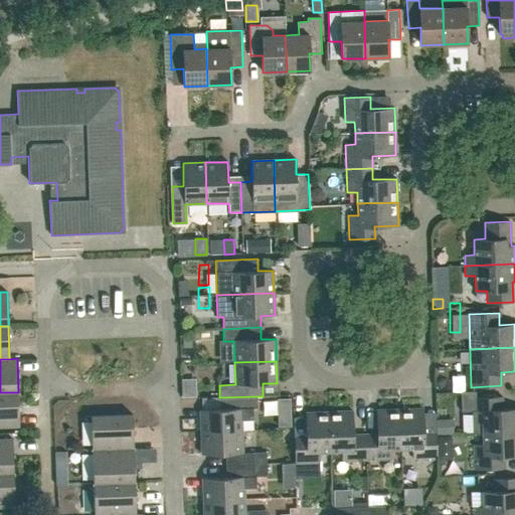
[(472,411),(473,435),(483,434),(482,434),(514,432),(514,408),(502,408),(502,397),(476,397),(476,391),(461,391),(462,411),(472,411)]
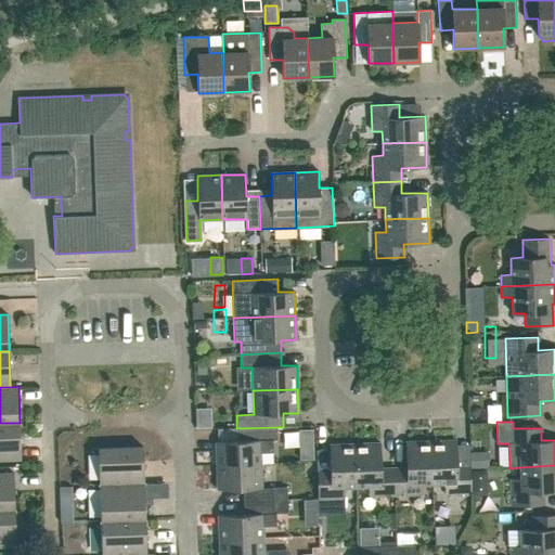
[(0,423),(0,460),(21,460),(20,423),(0,423)]
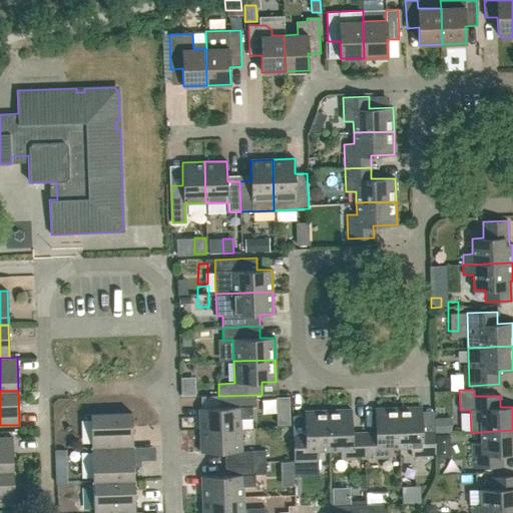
[(199,408),(199,431),(240,429),(240,418),(252,418),(252,407),(257,407),(255,395),(218,396),(219,408),(199,408)]
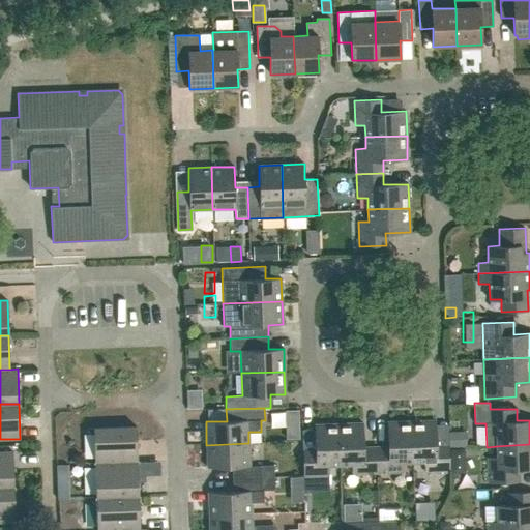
[(436,445),(435,420),(411,421),(413,462),(424,462),(424,472),(449,471),(448,444),(436,445)]
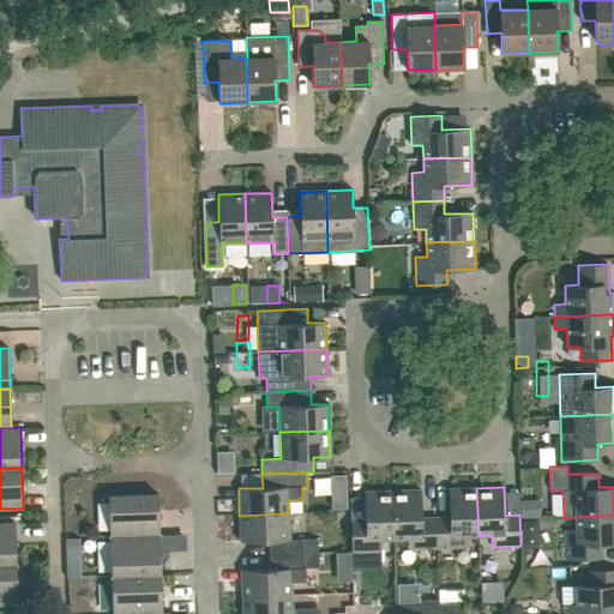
[(449,488),(450,517),(435,518),(437,548),(465,547),(464,536),(479,535),(476,488),(449,488)]
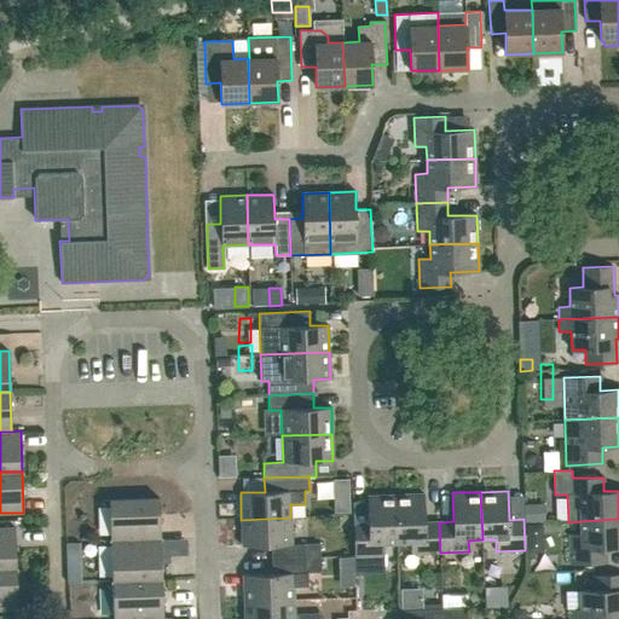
[(424,522),(423,493),(395,495),(397,543),(411,543),(411,554),(440,553),(439,522),(424,522)]
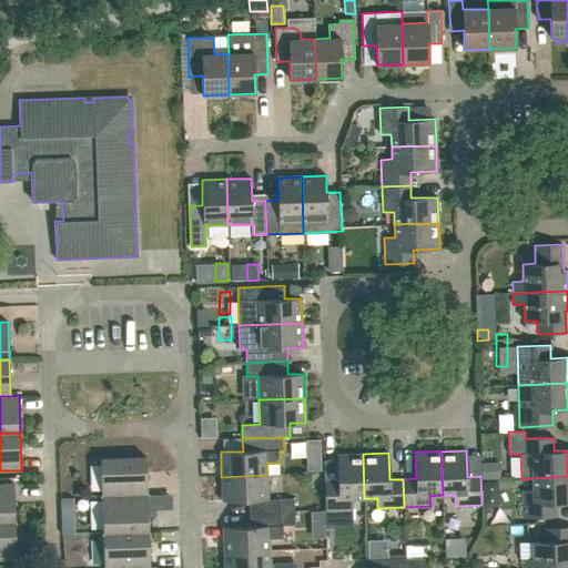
[(352,509),(352,498),(364,498),(363,454),(336,455),(337,482),(324,482),(325,510),(352,509)]
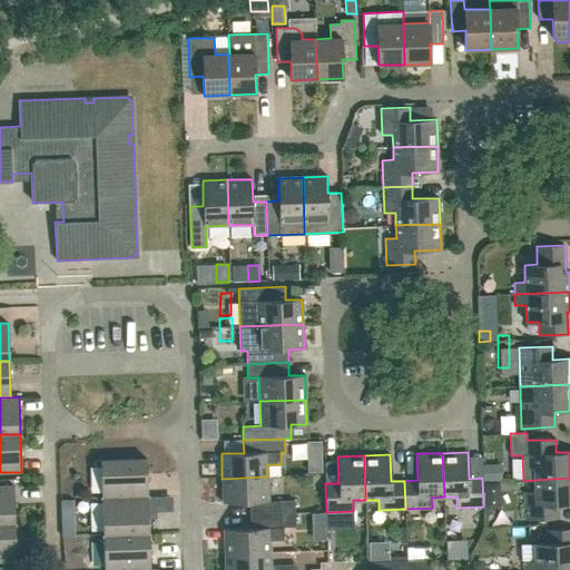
[(81,457),(81,483),(91,483),(92,457),(81,457)]
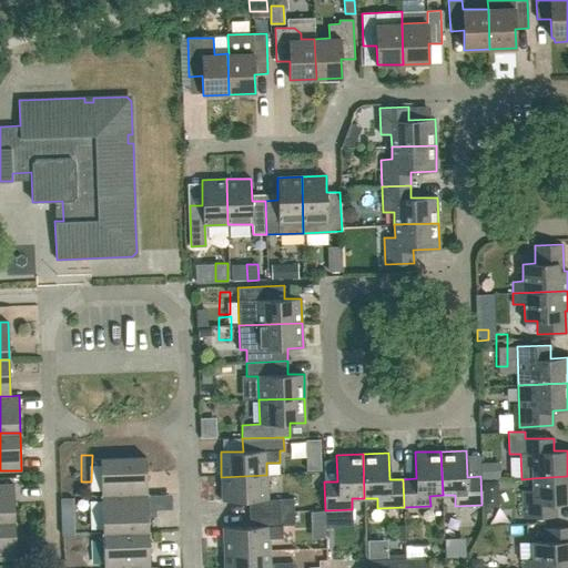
[(145,457),(100,458),(101,496),(148,495),(145,457)]
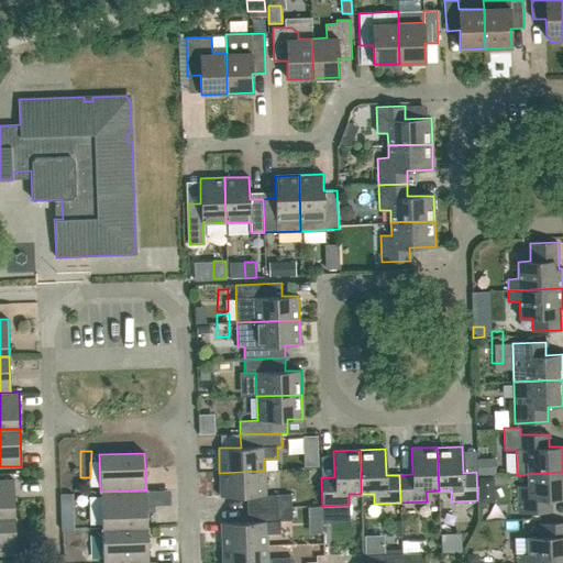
[(317,455),(304,455),(305,466),(318,466),(317,455)]
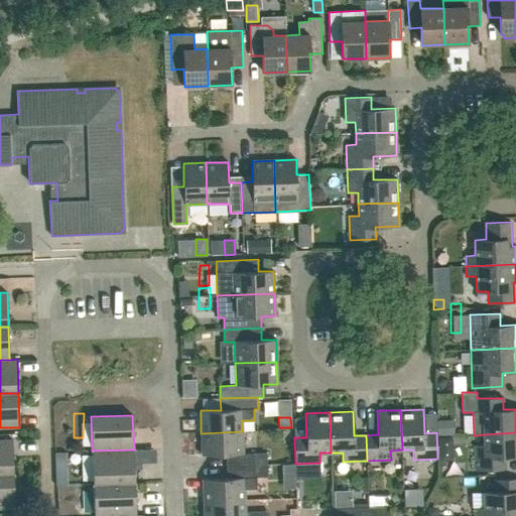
[(266,453),(243,454),(242,431),(201,433),(202,456),(226,455),(226,467),(267,465),(266,453)]
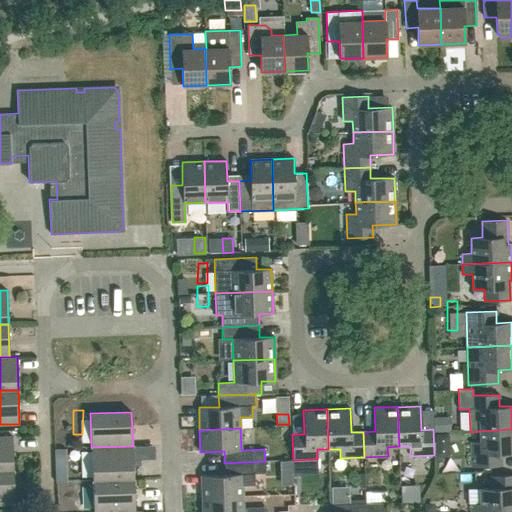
[(501,453),(511,452),(511,429),(479,431),(480,431),(480,442),(470,442),(471,466),(501,465),(501,453)]
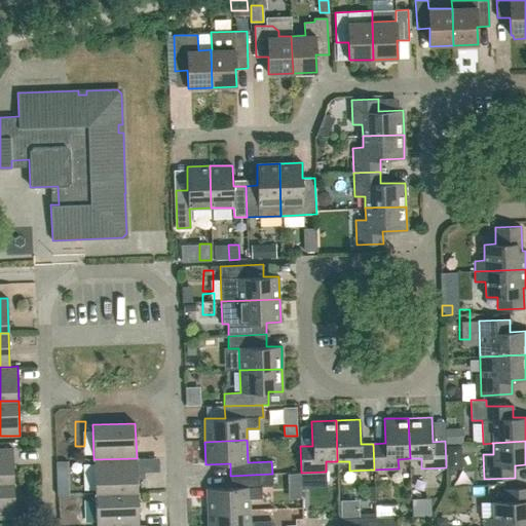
[(12,448),(0,448),(0,483),(13,483),(12,448)]
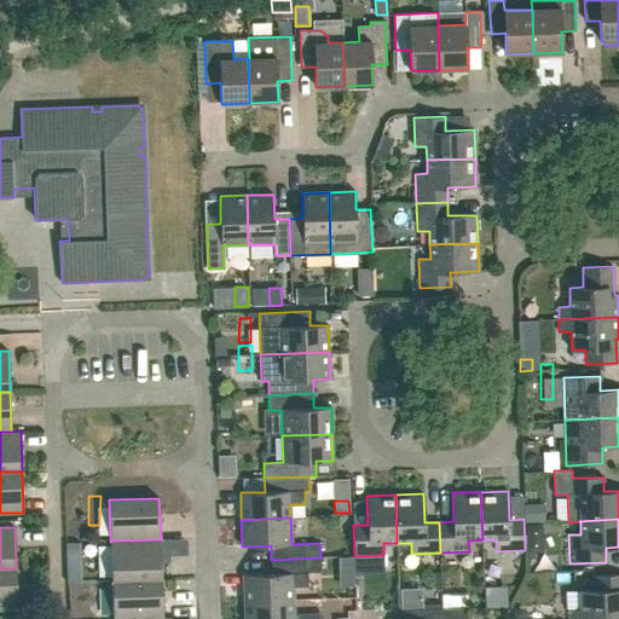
[(162,579),(161,539),(110,541),(113,580),(162,579)]
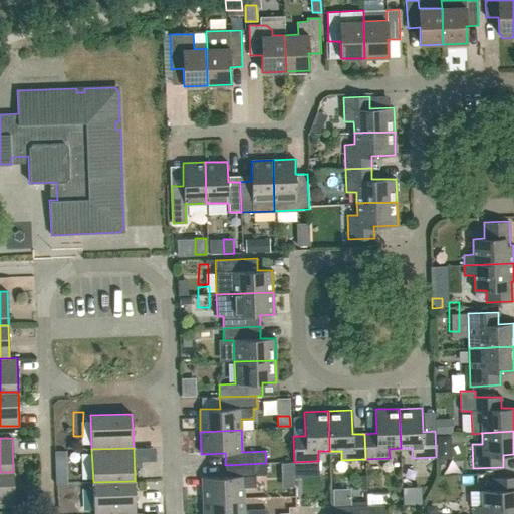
[(202,477),(203,499),(244,498),(243,487),(256,487),(255,475),(266,475),(266,463),(225,465),(226,476),(202,477)]
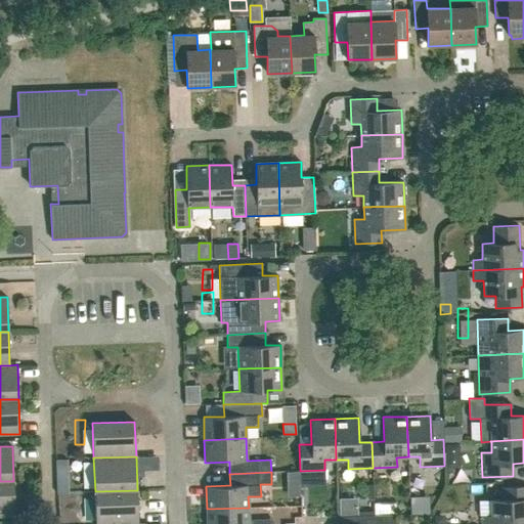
[(0,481),(0,516),(15,516),(13,481),(0,481)]
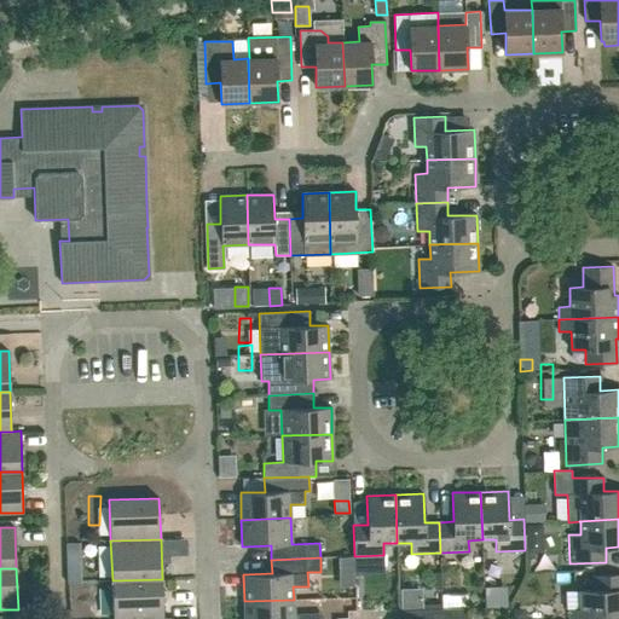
[(594,590),(580,590),(580,609),(570,609),(568,618),(618,618),(618,574),(593,576),(594,590)]
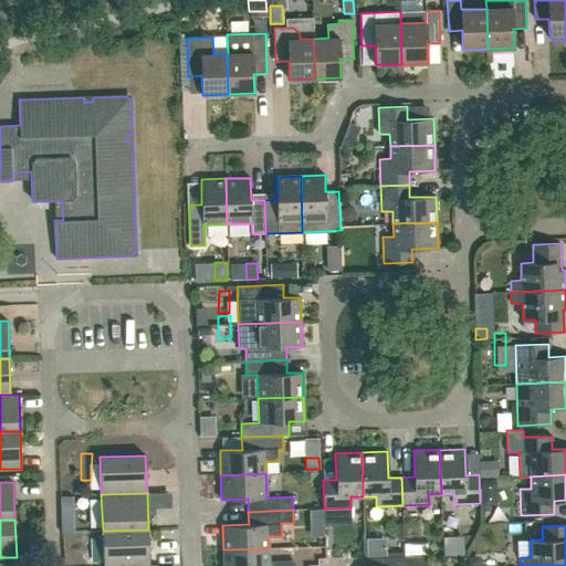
[(103,531),(103,565),(148,565),(149,565),(148,530),(103,531)]
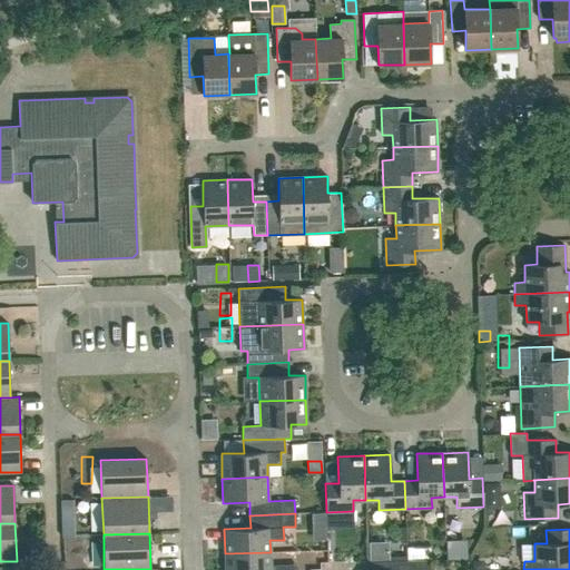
[(225,569),(296,569),(283,569),(283,566),(271,566),(271,552),(225,553),(225,569)]
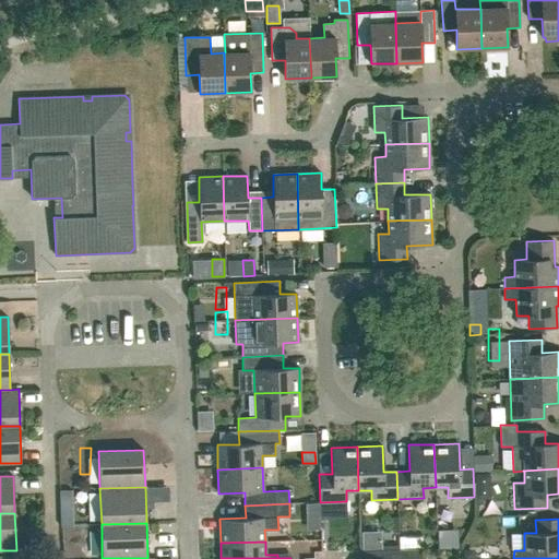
[(420,558),(420,549),(381,550),(381,558),(420,558)]
